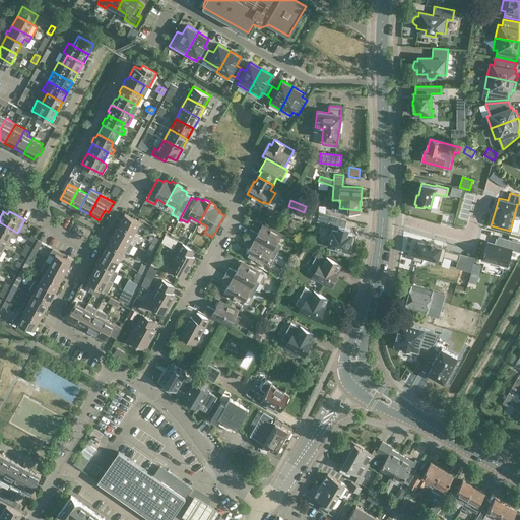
[(328,245),(342,248),(348,250),(349,247),(351,246),(352,242),(351,240),(352,234),(347,232),(348,229),(344,226),(346,219),(331,215),(319,211),(317,221),(328,224),(326,235),(330,236),(328,245)]
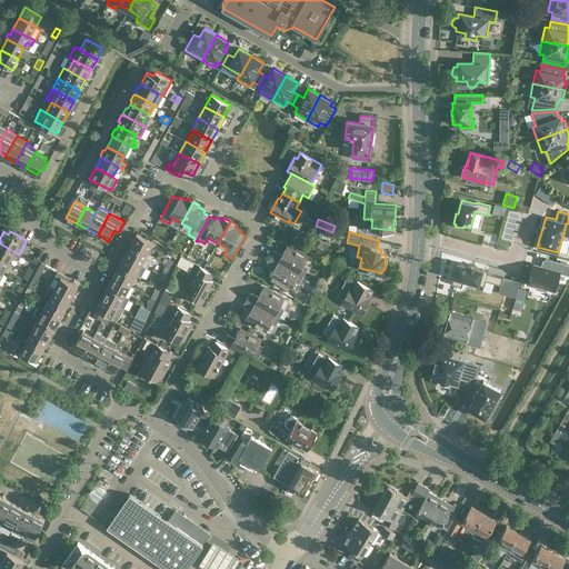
[(130,245),(147,253),(153,242),(137,233),(130,245)]
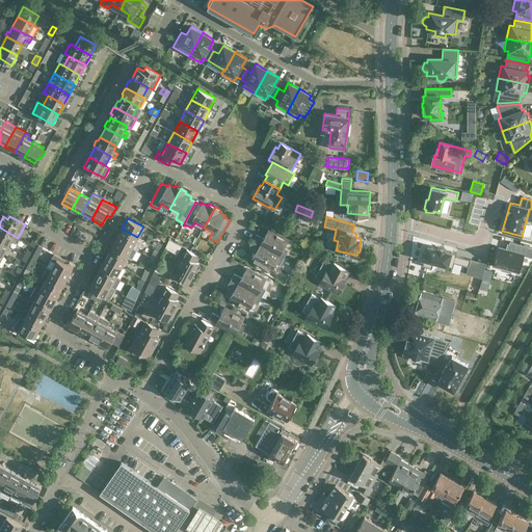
[(0,240),(8,245),(10,240),(16,243),(18,238),(0,228),(0,240)]
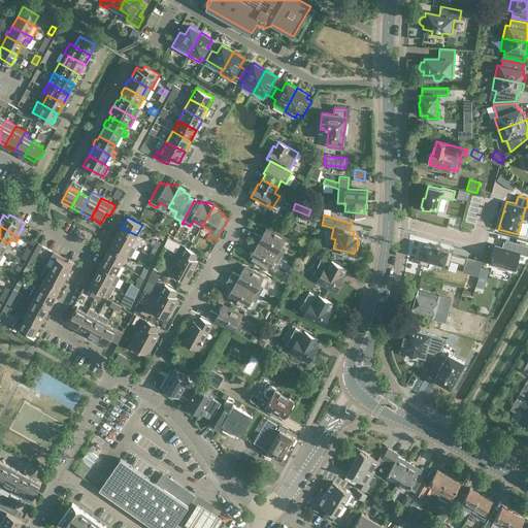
[(116,236),(131,244),(136,235),(121,227),(116,236)]
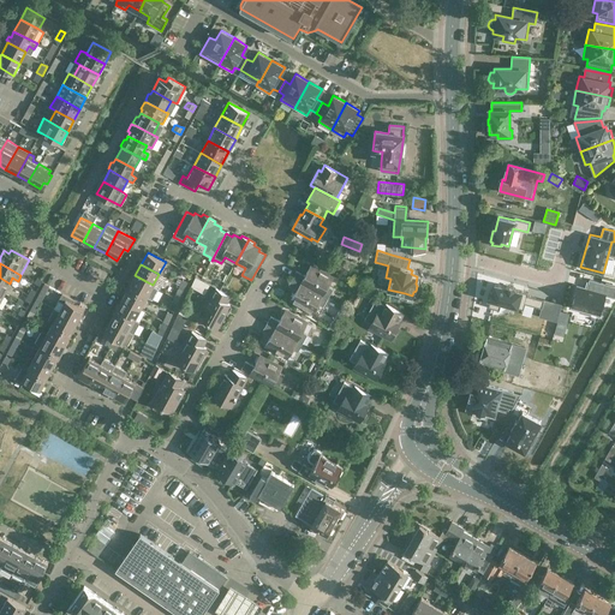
[(292,278),(328,298),(333,288),(328,286),(333,278),(311,266),(305,275),(297,270),(292,278)]
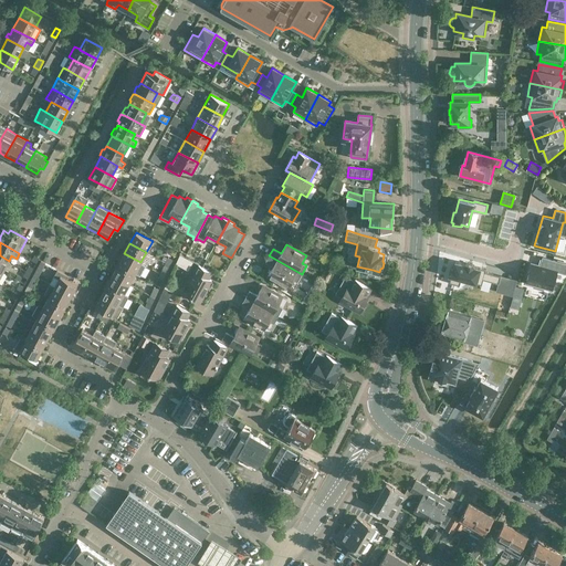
[(118,264),(135,273),(140,262),(124,253),(118,264)]
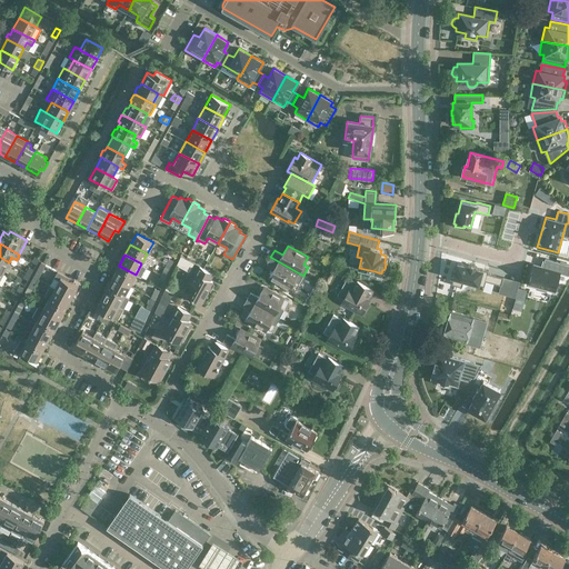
[(303,276),(270,257),(267,263),(275,268),(269,278),(290,289),(295,281),(299,283),(303,276)]
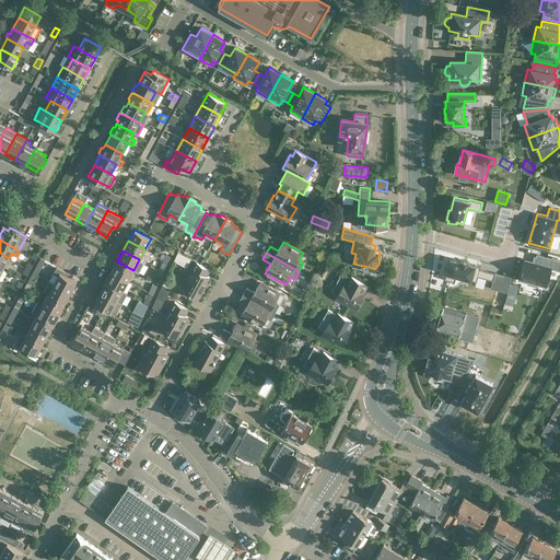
[(546,286),(550,268),(559,270),(559,266),(559,260),(537,254),(535,263),(526,260),(521,279),(528,281),(527,283),(537,287),(538,283),(546,286)]
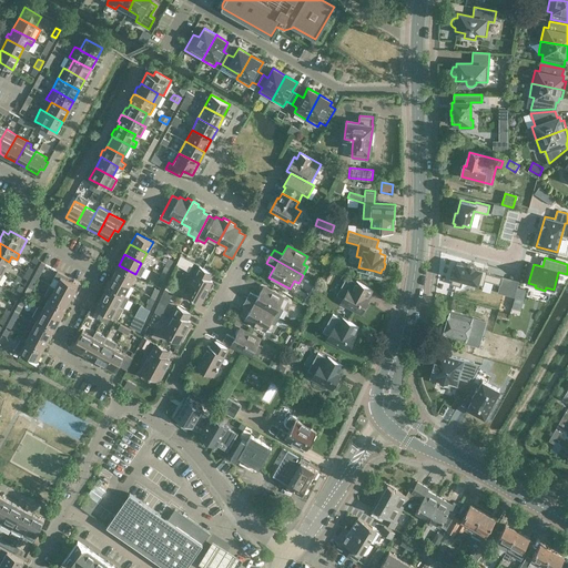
[(38,279),(46,264),(41,262),(37,271),(36,271),(33,275),(38,279)]
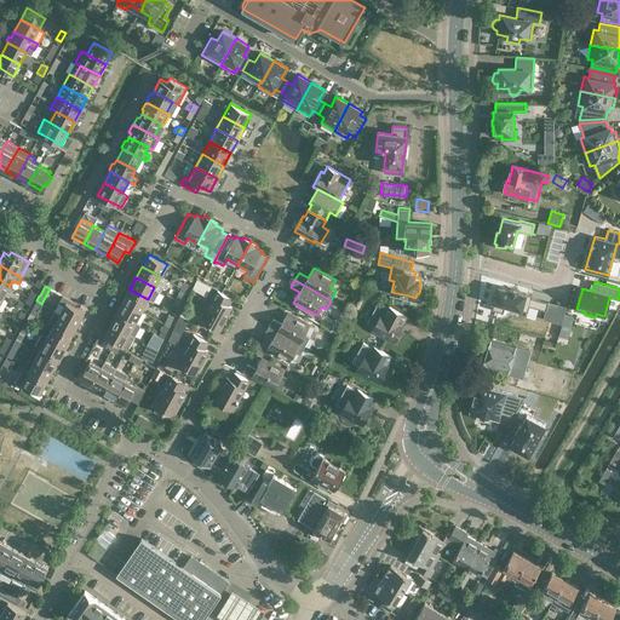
[(492,302),(494,302),(492,309),(503,313),(505,305),(528,311),(529,305),(546,310),(549,302),(532,297),(532,294),(520,292),(520,291),(510,287),(510,288),(499,286),(497,293),(494,292),(492,302)]
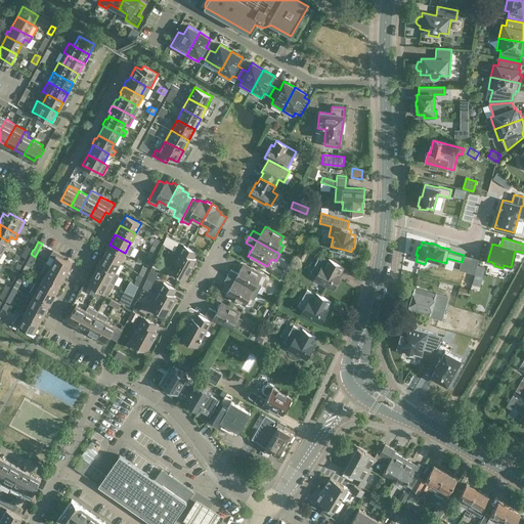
[(104,254),(120,262),(125,253),(110,245),(104,254)]
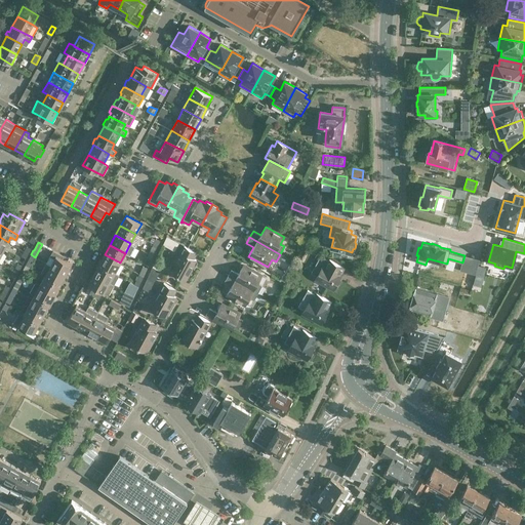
[(186,280),(196,260),(193,258),(196,252),(185,246),(170,272),(186,280)]
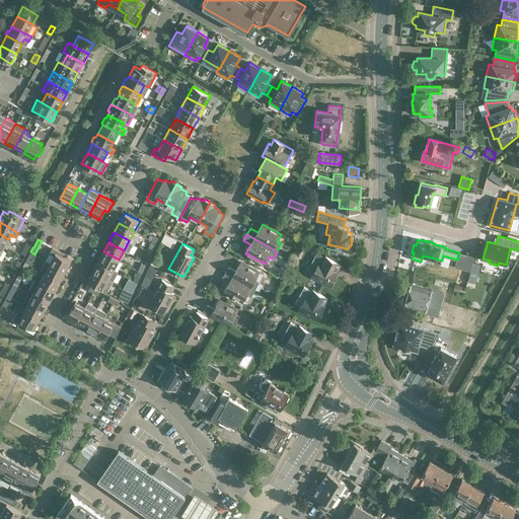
[(62,252),(53,247),(50,252),(54,255),(50,263),(65,271),(71,261),(61,255),(62,252)]
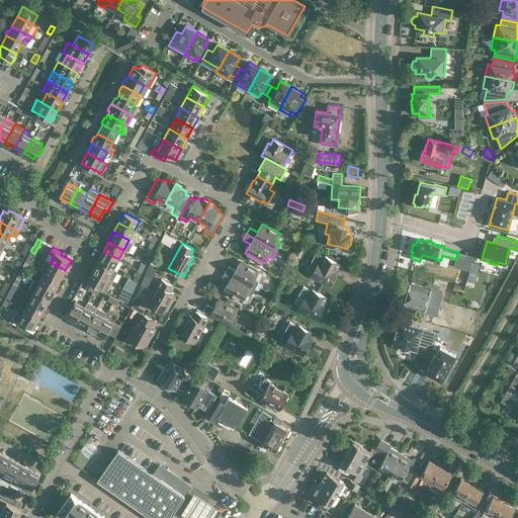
[(118,259),(103,251),(98,261),(113,269),(118,259)]
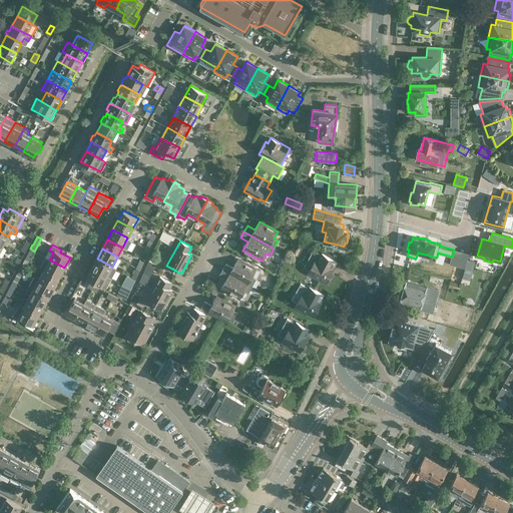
[(332,268),(336,262),(322,253),(321,254),(313,250),(304,267),(310,270),(308,273),(326,283),(327,281),(330,281),(331,278),(330,275),(334,269),(332,268)]
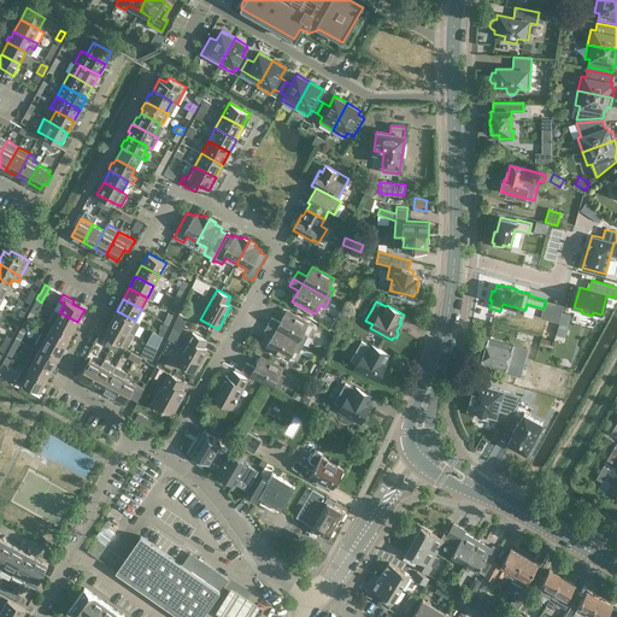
[(16,318),(21,321),(25,312),(21,309),(16,318)]
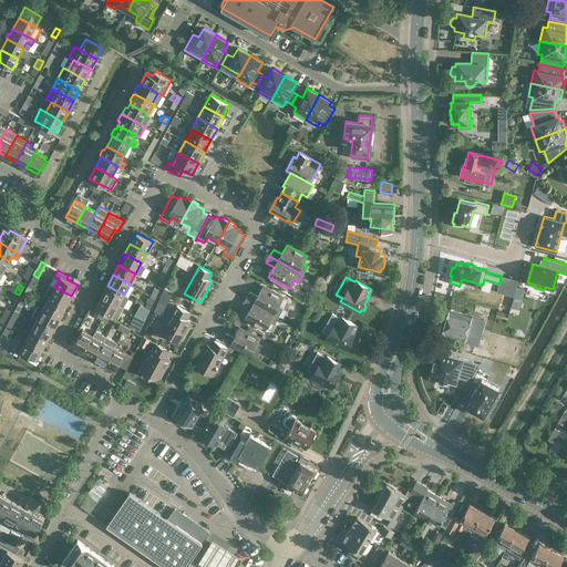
[(65,307),(71,296),(54,287),(50,285),(44,295),(49,297),(65,307)]
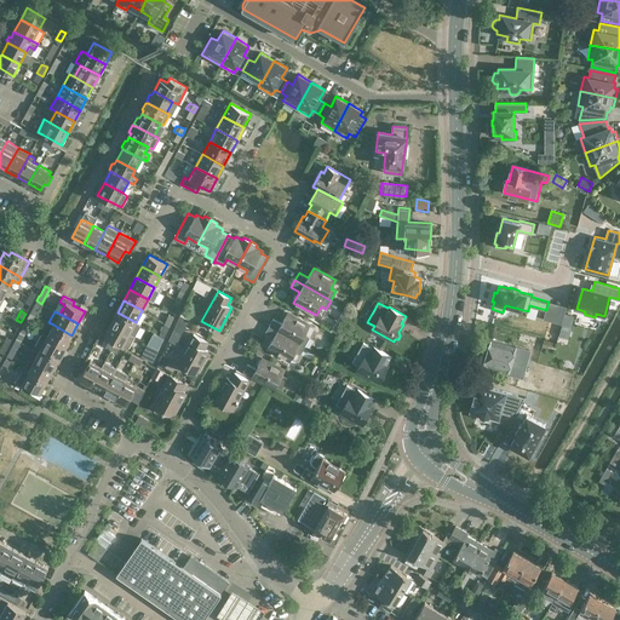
[(135,337),(141,325),(136,322),(118,313),(112,323),(130,333),(135,337)]
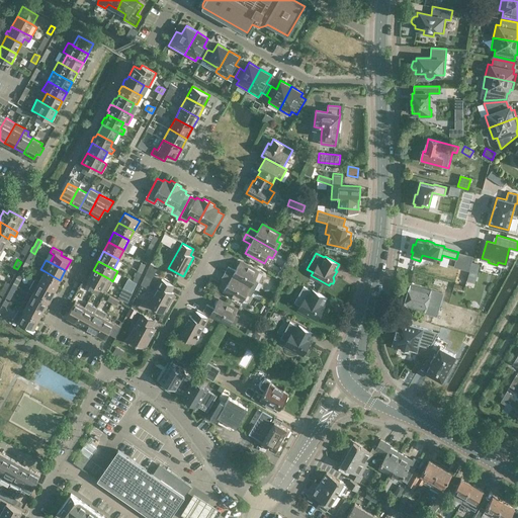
[(225,272),(255,288),(259,281),(255,279),(259,272),(240,261),(235,270),(228,266),(225,272)]
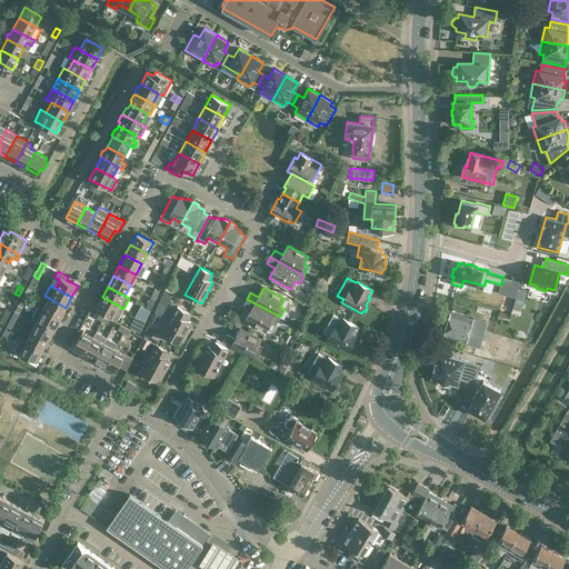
[(151,297),(156,299),(160,290),(155,288),(151,297)]
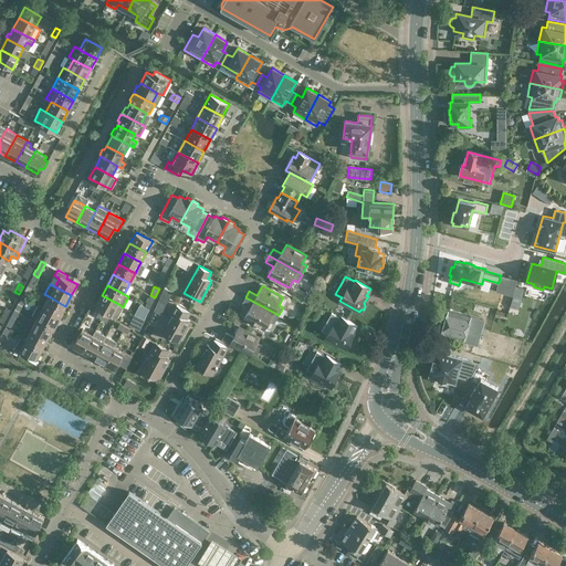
[(522,295),(524,289),(516,286),(514,293),(522,295)]
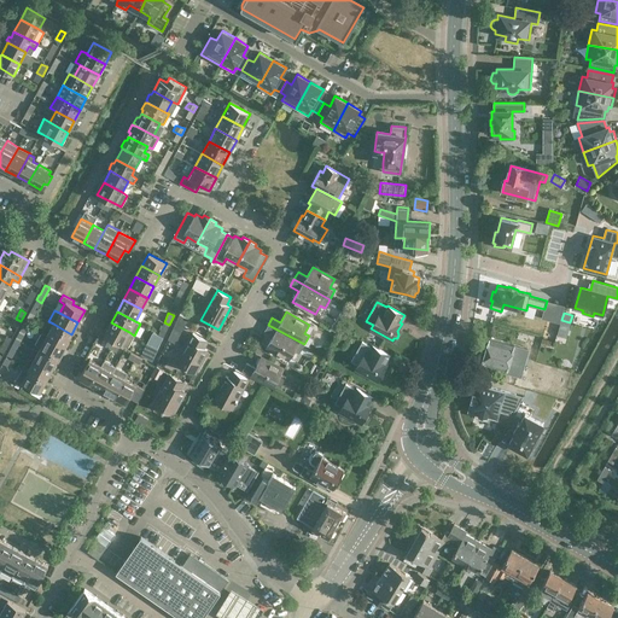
[(176,321),(185,326),(188,319),(180,314),(176,321)]
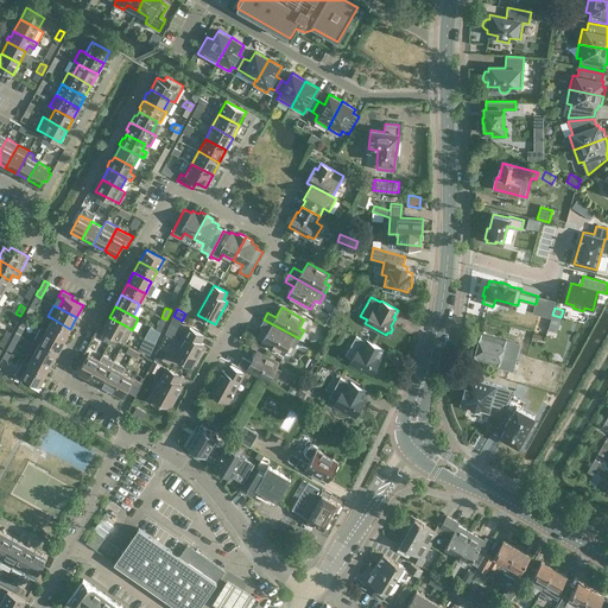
[(182,321),(173,316),(170,323),(178,327),(182,321)]
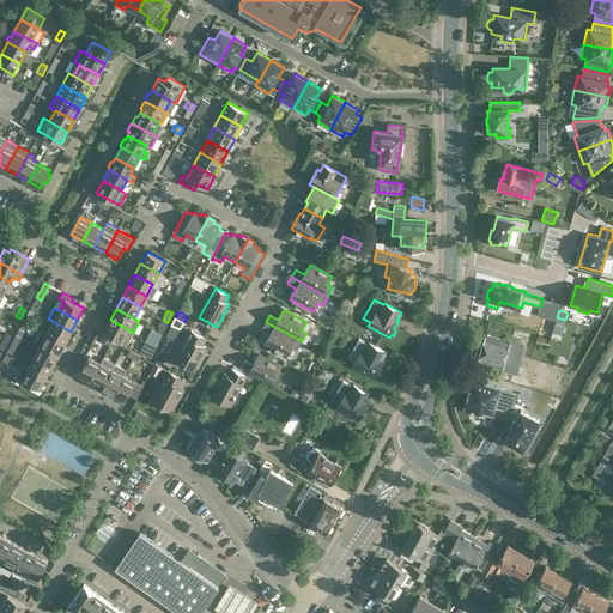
[(126,344),(133,333),(128,329),(110,320),(103,332),(126,344)]
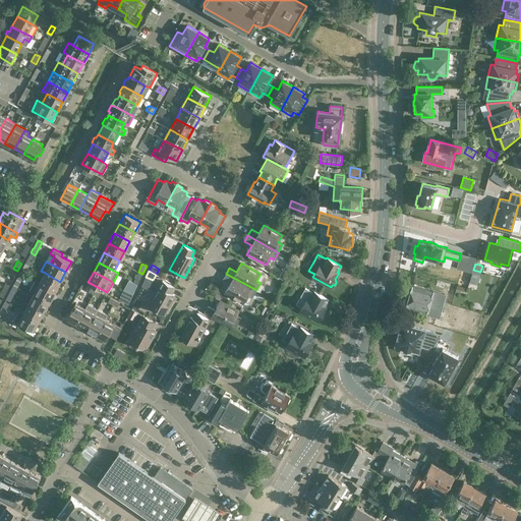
[(45,273),(40,283),(55,291),(60,282),(45,273)]
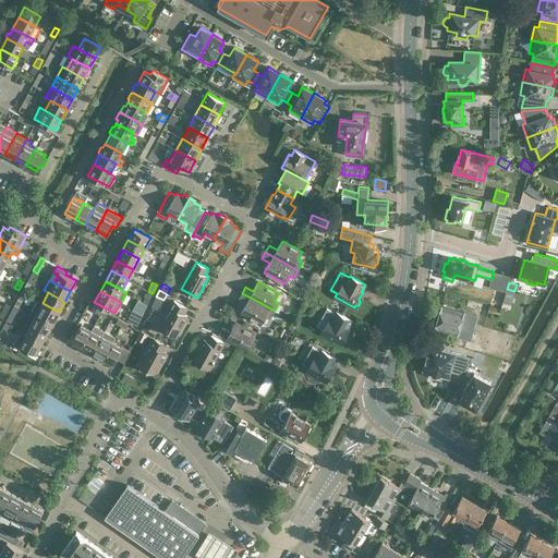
[(275,311),(242,293),(239,300),(246,304),(241,313),(261,324),(265,316),(270,319),(275,311)]
